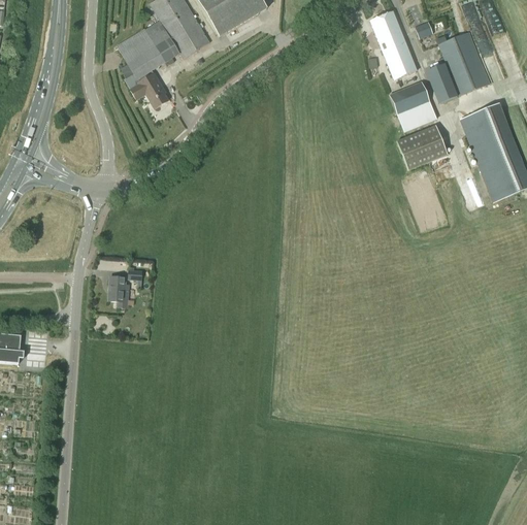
[(145,28),(118,44),(128,62),(134,72),(127,77),(133,88),(131,89),(137,99),(146,93),(155,107),(169,99),(163,90),(165,89),(159,80),(157,76),(154,71),(153,69),(166,61),(180,53),(184,58),(200,47),(210,41),(206,35),(189,5),(185,0),(154,0),(151,2),(153,5),(160,19),(145,28)]
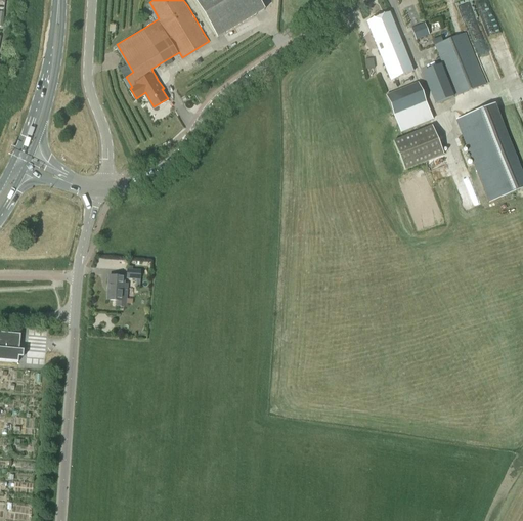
[(195,0),(218,36),(225,32),(265,7),(261,0),(195,0)]
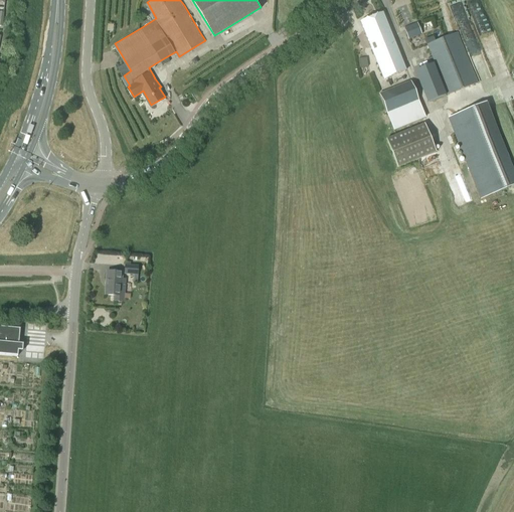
[(455,13),(467,9),(463,0),(454,0),(451,1),(455,13)]
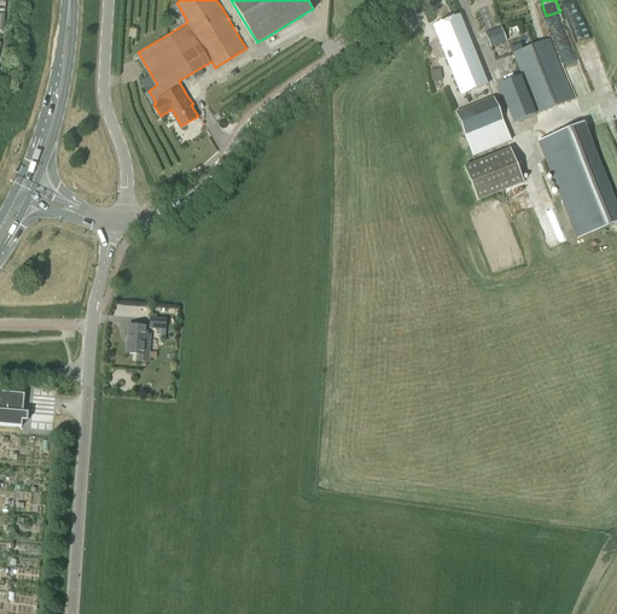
[(461,92),(488,81),(460,12),(434,23),(461,92)]
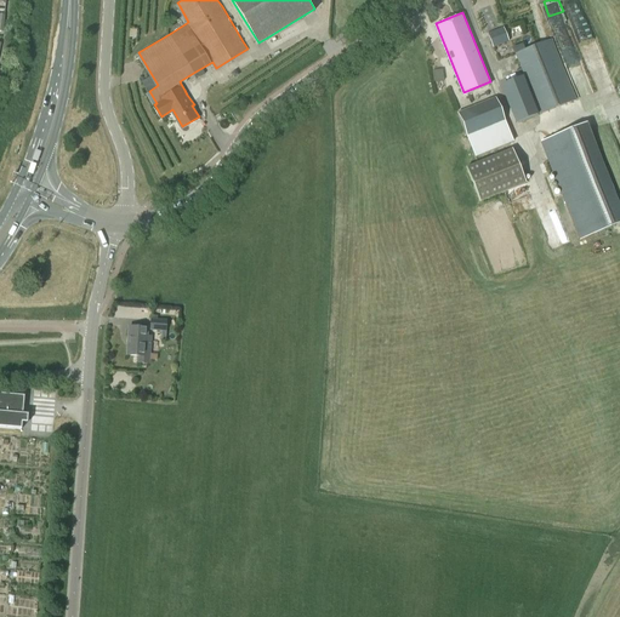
[(504,24),(488,30),(494,45),(510,38),(504,24)]
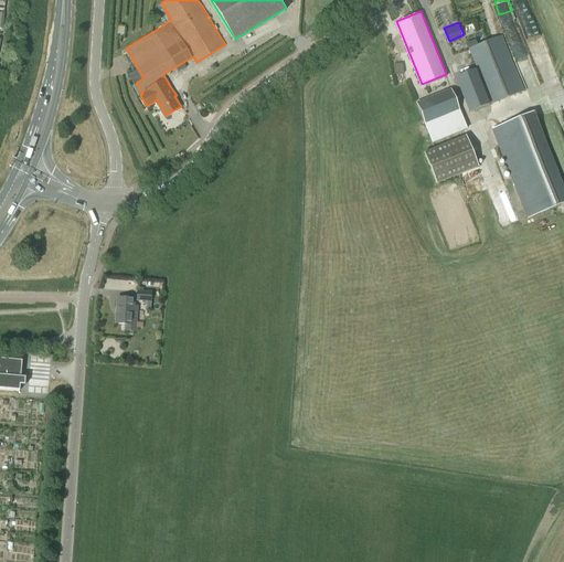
[(492,102),(524,88),(502,33),(469,46),(492,102)]
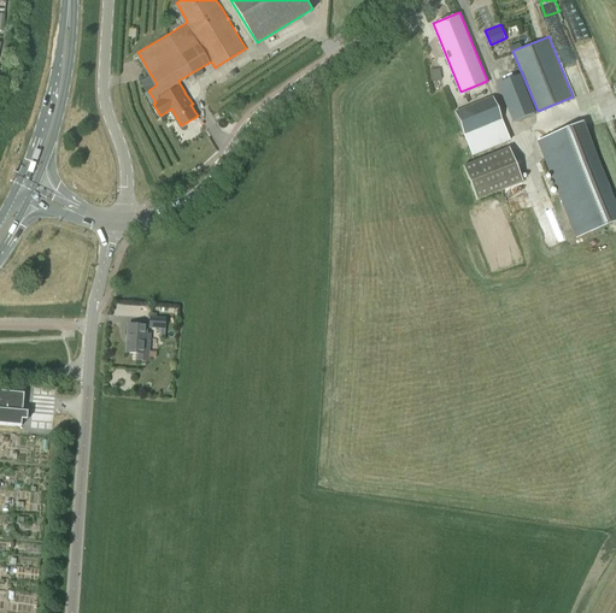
[(441,66),(430,68),(432,78),(443,77),(441,66)]
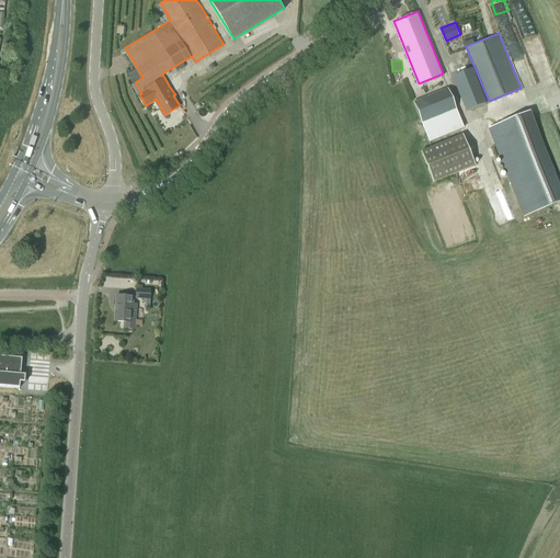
[(487,101),(472,67),(455,73),(469,109),(487,101)]
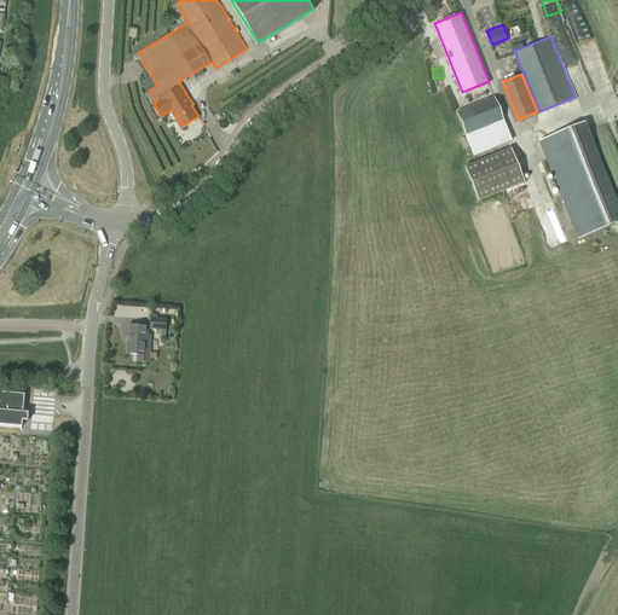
[(475,154),(512,138),(504,119),(495,94),(457,110),(466,133),(475,154)]
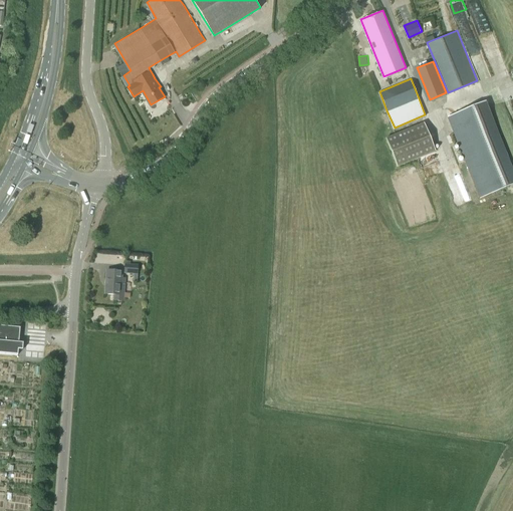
[(449,114),(481,196),(512,182),(512,170),(485,100),(449,114)]
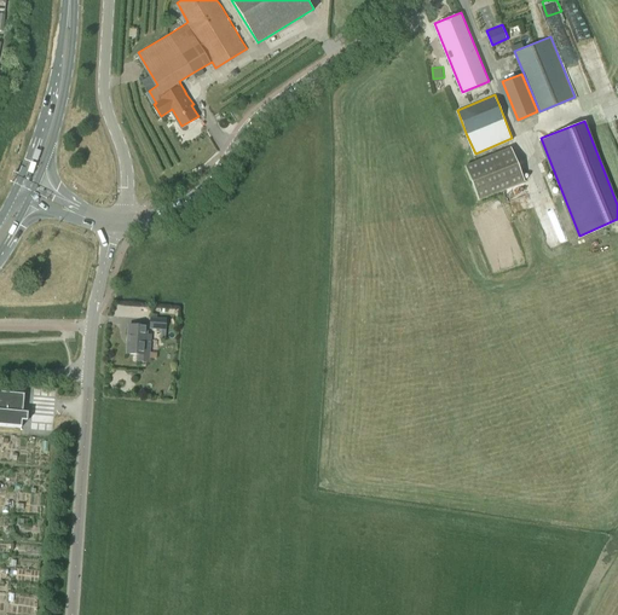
[(479,198),(526,180),(512,145),(466,164),(479,198)]
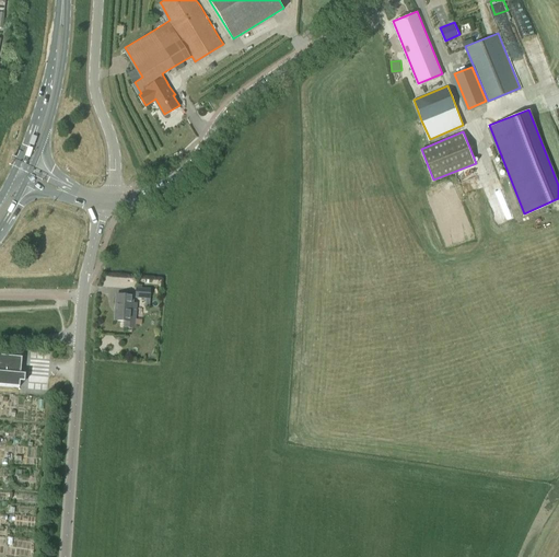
[(500,176),(486,182),(500,219),(514,213),(500,176)]
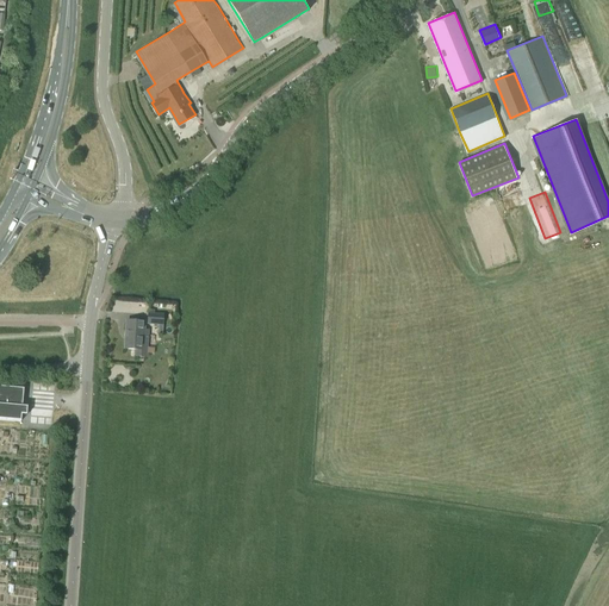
[(163,331),(165,322),(163,322),(165,312),(150,311),(149,320),(160,322),(160,331),(163,331)]
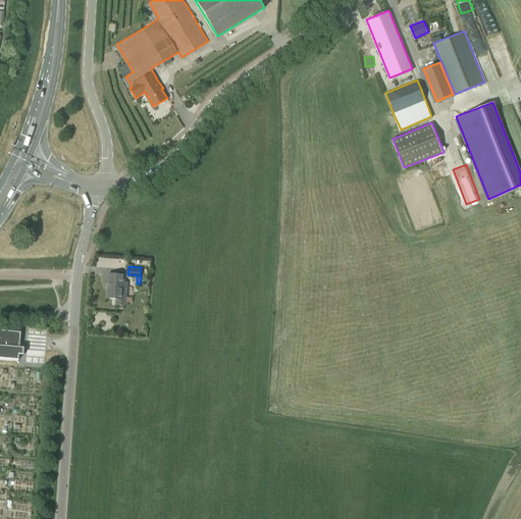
[(125,304),(127,280),(124,280),(124,273),(109,272),(107,297),(117,297),(116,303),(125,304)]
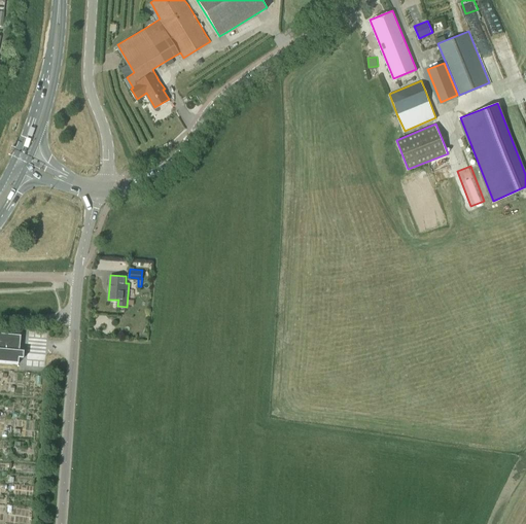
[(0,332),(0,360),(19,362),(20,356),(24,357),(25,350),(20,349),(22,334),(0,332)]
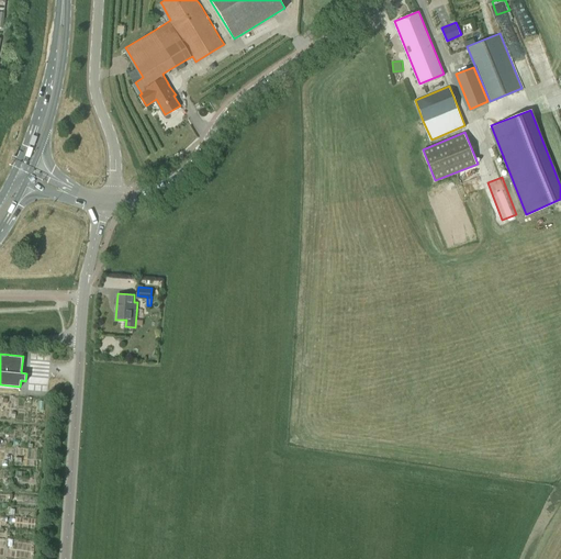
All buildings are outlined.
